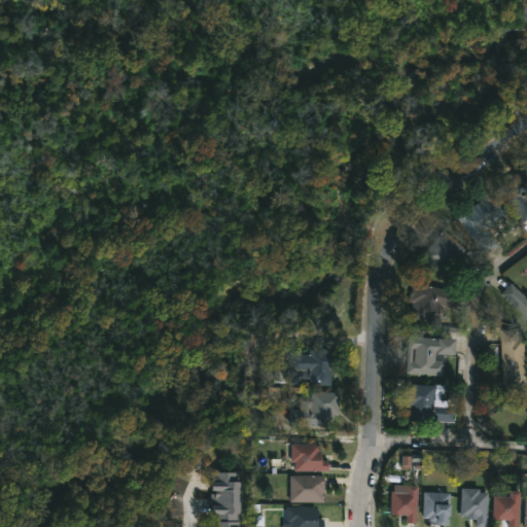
[(526,219),(525,221),(500,187),(526,168),(526,192),(524,196),(526,200),(526,219)]
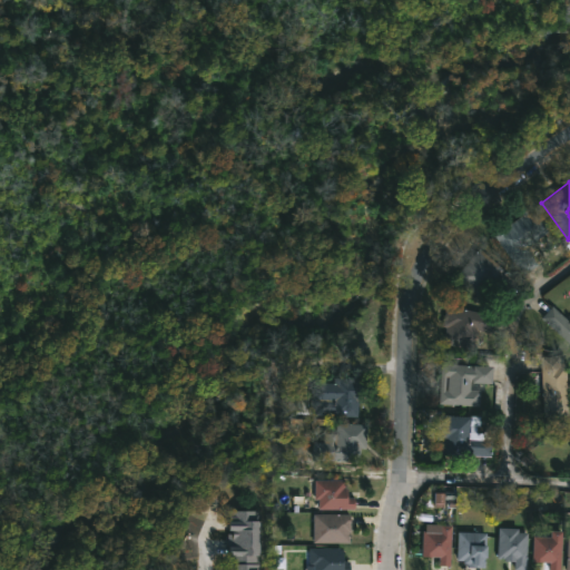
[(527,275),(526,276),(495,235),(532,208),(550,232),(528,248),(540,265),(527,275)]
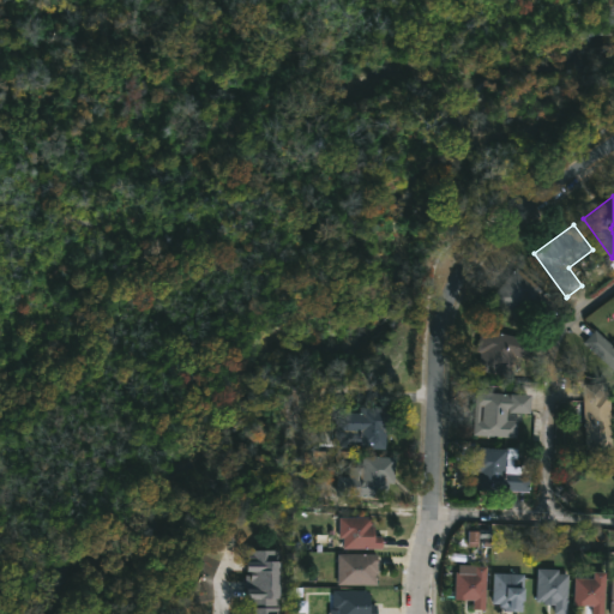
[(551,302),(541,313),(528,301),(513,319),(491,300),(518,268),(543,289),(540,293),(551,302)]
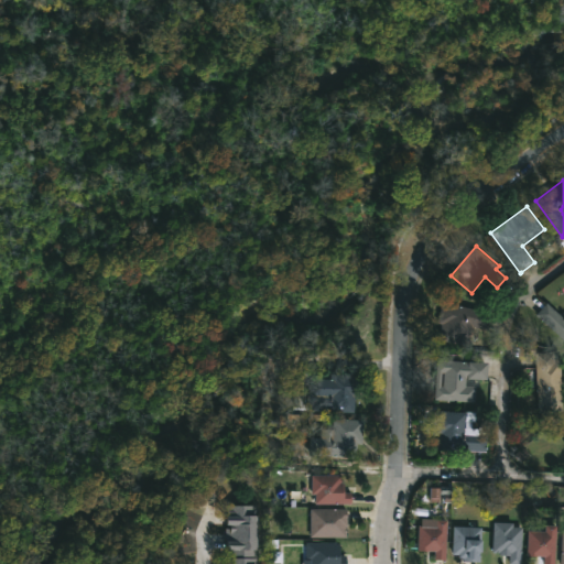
[(483,323),(481,326),(475,325),(468,349),(440,343),(444,325),(440,324),(445,302),(485,313),(483,323)]
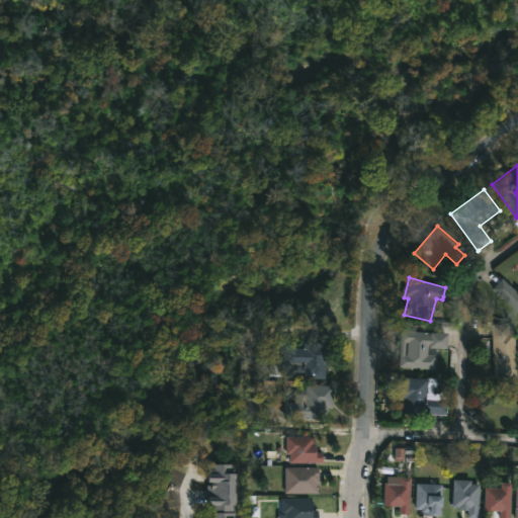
[(517,309),(495,288),(504,278),(517,290),(517,309)]
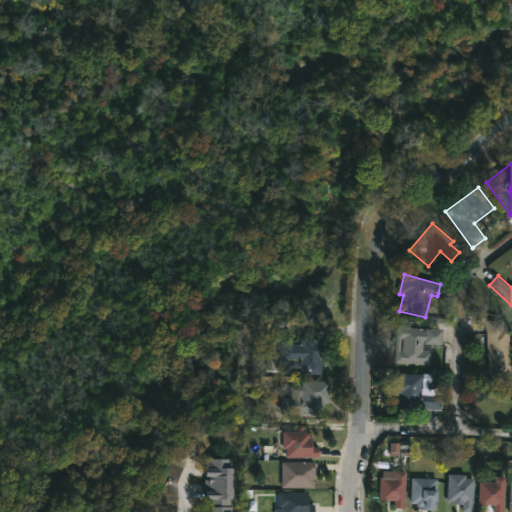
[(504,319),(505,328),(510,328),(511,358),(511,373),(490,374),(487,320),(504,319)]
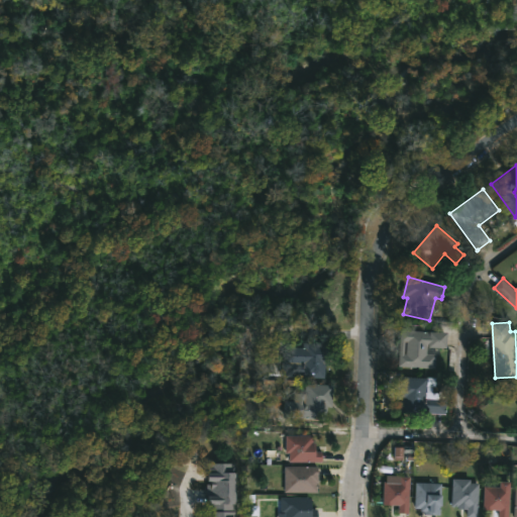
[(450,346),(449,349),(429,347),(429,355),(437,356),(436,370),(400,368),(403,330),(451,334),(450,346)]
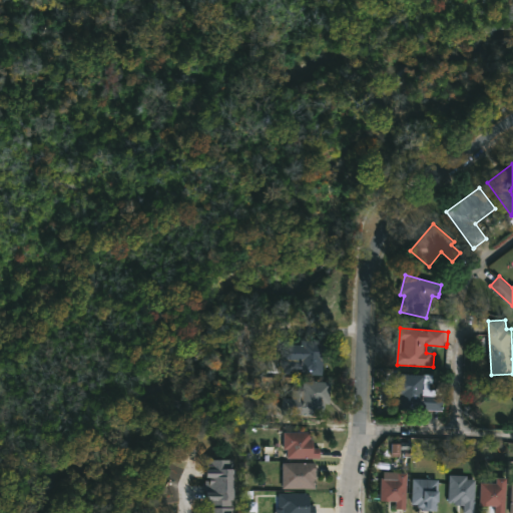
[(329,356),(329,364),(324,363),(323,376),(285,374),(286,359),(303,360),(304,340),(330,341),(329,356)]
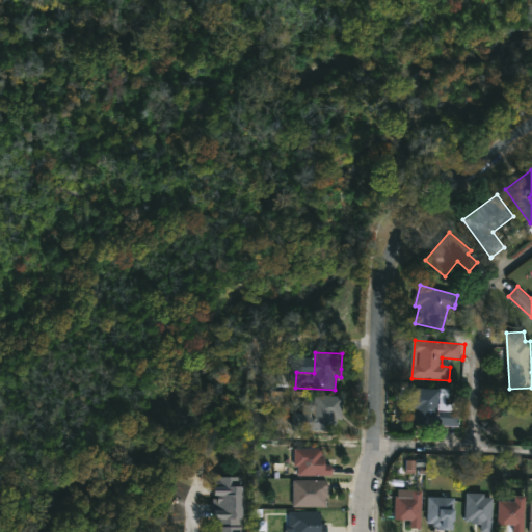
[(460,421),(460,427),(415,423),(416,411),(411,410),(413,388),(450,391),(450,398),(454,399),(453,410),(461,411),(460,421)]
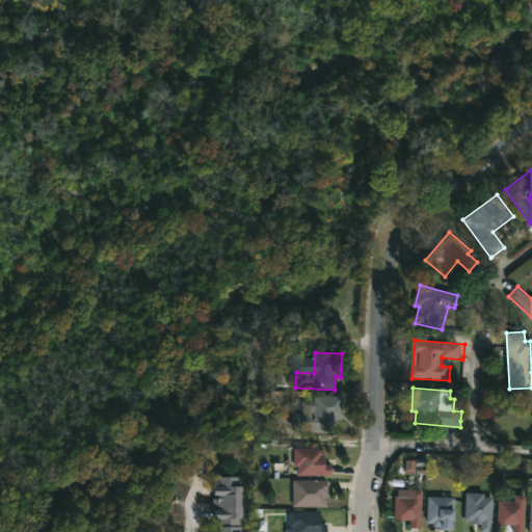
[(343,397),(341,418),(338,417),(338,430),(293,427),(294,411),(302,413),(303,403),(316,404),(316,395),(343,397)]
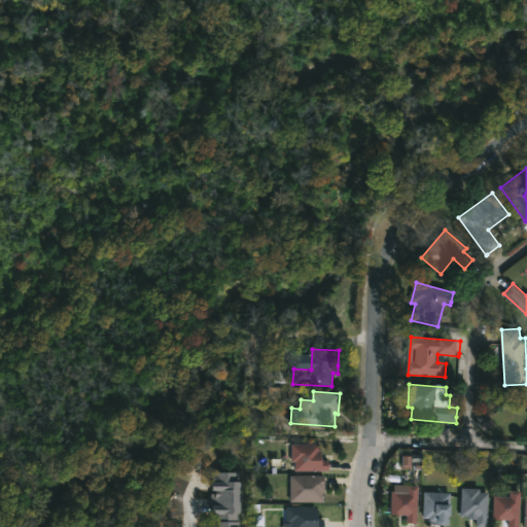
[(319,445),(319,452),(322,452),(322,460),(329,460),(329,471),(295,471),(295,462),(292,462),(292,445),(319,445)]
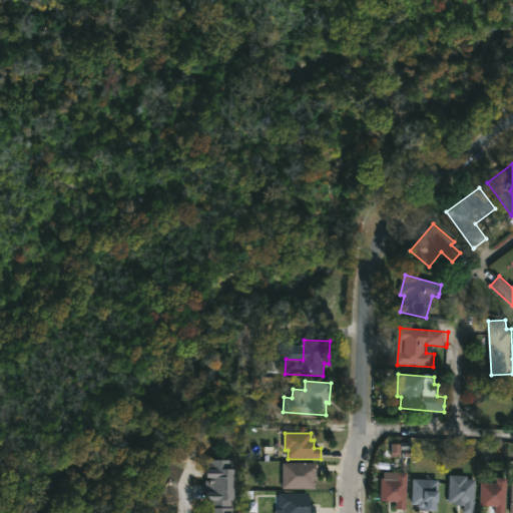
[(232,460),(232,470),(235,470),(235,512),(206,512),(207,460),(232,460)]
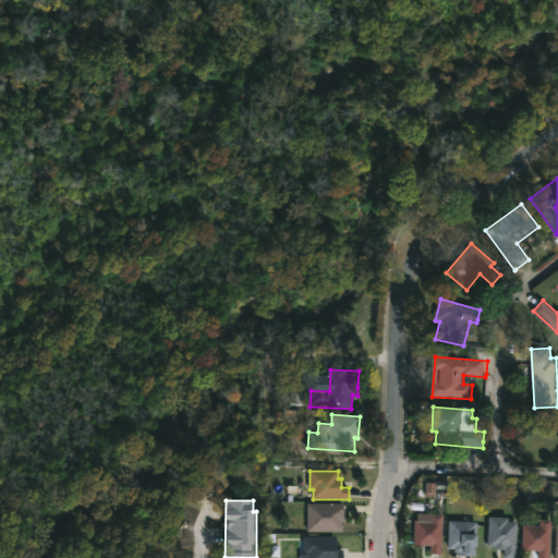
[(343,532),(308,532),(308,505),(343,504),(343,532)]
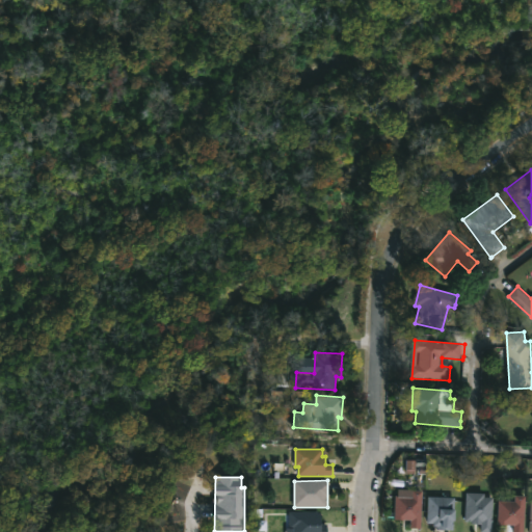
[(423,490),(421,528),(410,527),(410,520),(395,520),(396,495),(413,496),(413,489),(423,490)]
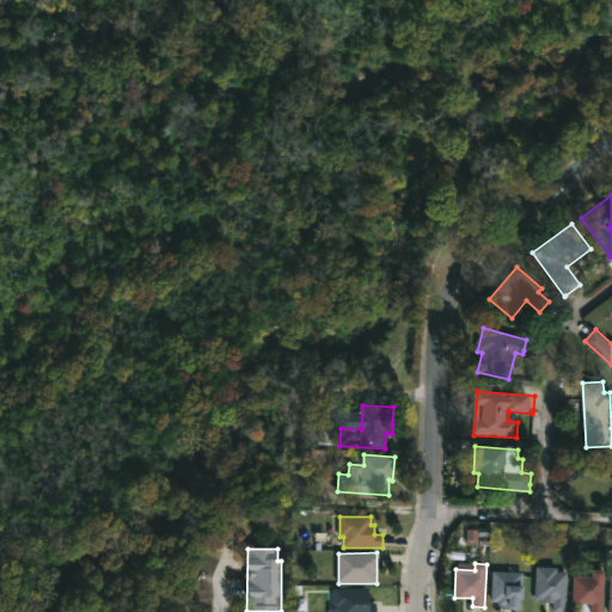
[(569,574),(567,611),(555,611),(556,604),(545,604),(545,600),(536,600),(538,568),(560,569),(558,573),(569,574)]
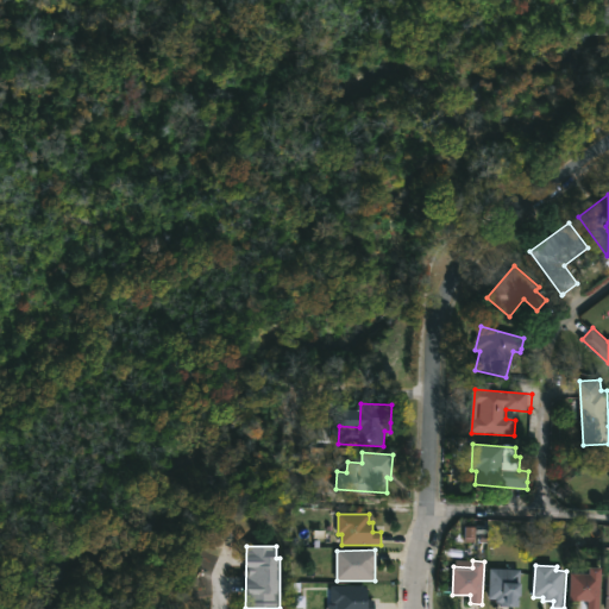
[(603,569),(601,608),(588,608),(589,602),(570,603),(571,575),(590,576),(591,567),(603,569)]
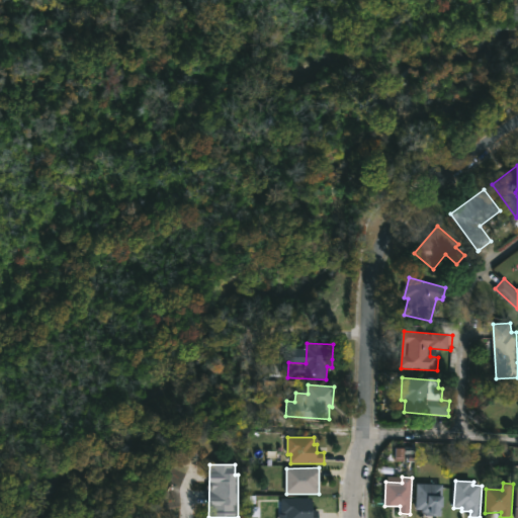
[(444,486),(442,517),(427,516),(428,513),(423,513),(423,510),(417,510),(418,484),(444,486)]
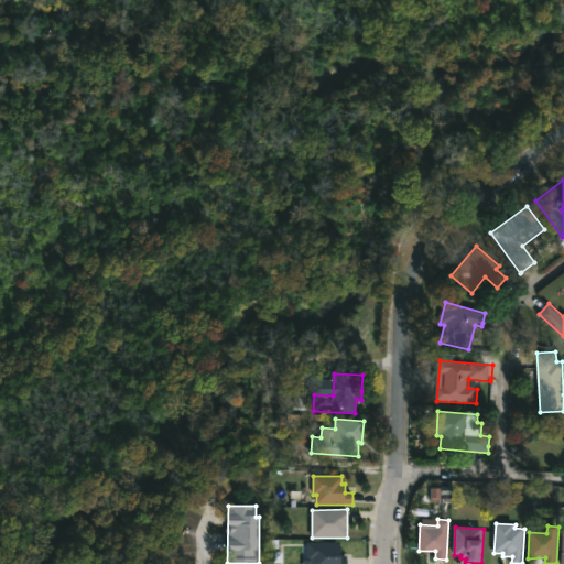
[(337,543),(337,545),(340,545),(340,556),(348,556),(348,563),(312,563),(312,560),(307,560),(307,543),(337,543)]
